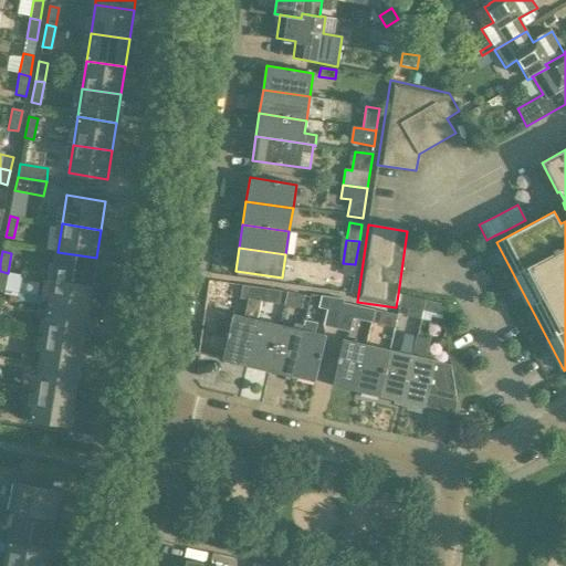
[(53,280),(92,285),(96,258),(58,252),(53,280)]
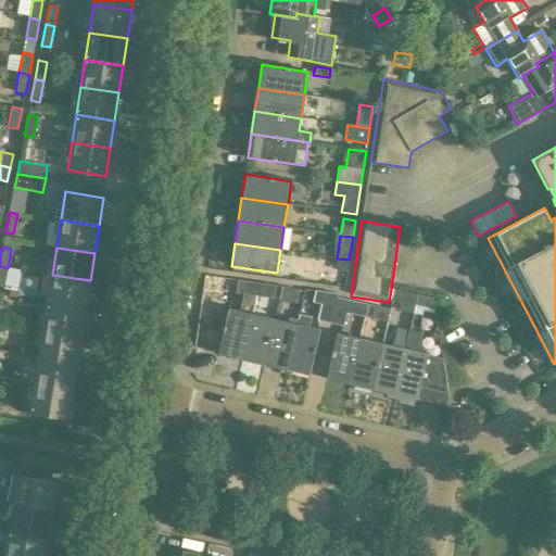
[(335,270),(348,273),(349,260),(337,258),(335,270)]
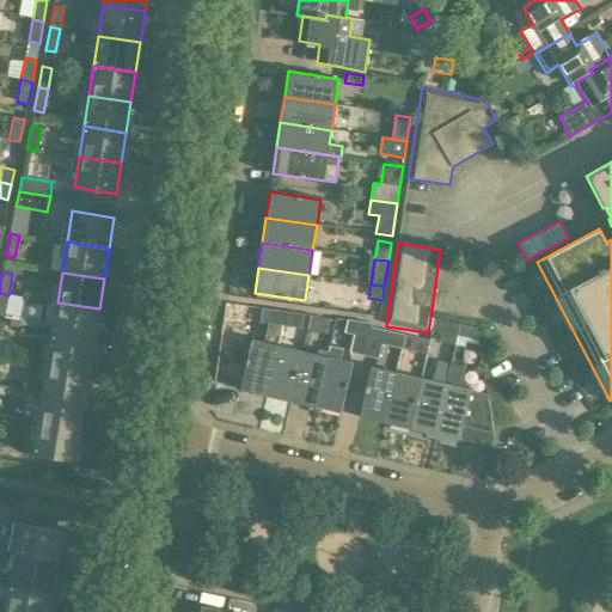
[(53,332),(95,340),(99,308),(57,303),(53,332)]
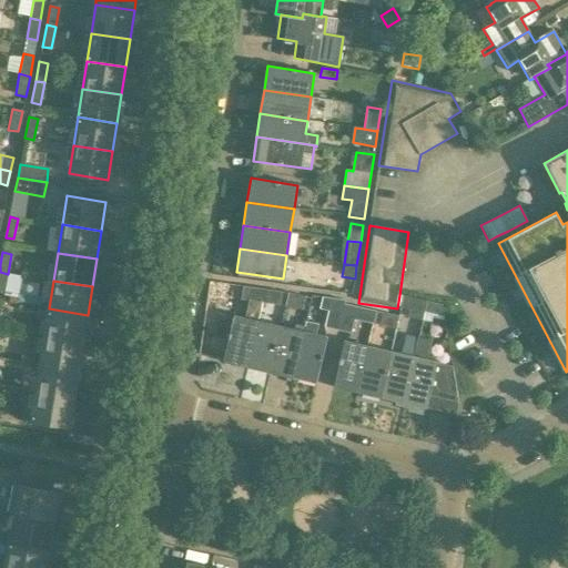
[(246,367),(257,322),(262,302),(265,288),(243,285),(241,298),(249,300),(244,318),(234,316),(223,362),(246,367)]
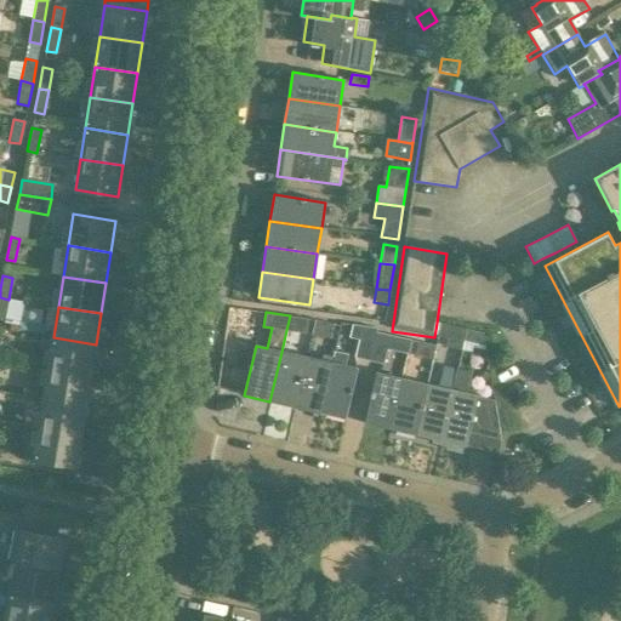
[(290,315),(286,330),(307,334),(309,318),(290,315)]
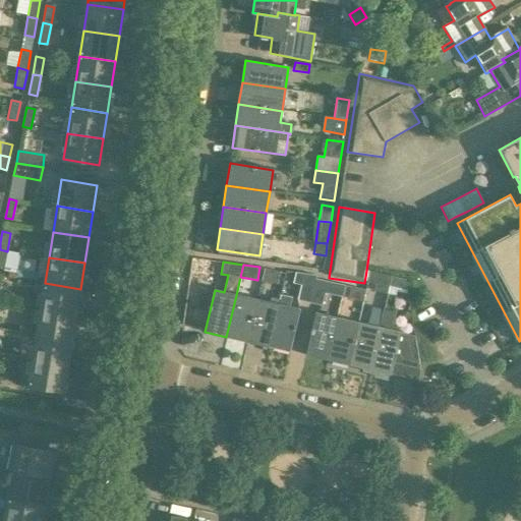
[(280,272),(264,269),(261,281),(277,285),(280,272)]
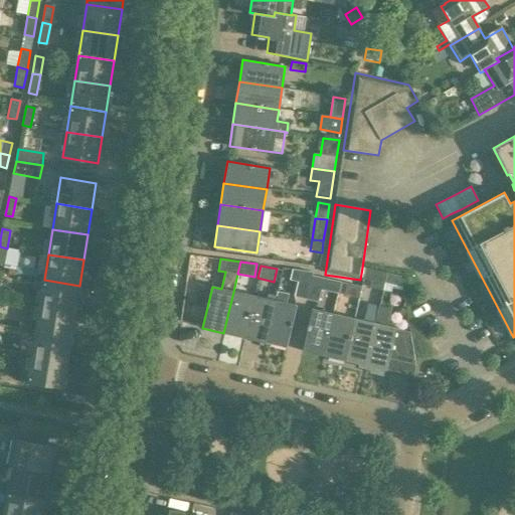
[(366,268),(365,269),(363,279),(371,281),(369,288),(382,291),(384,284),(386,274),(386,273),(366,268)]
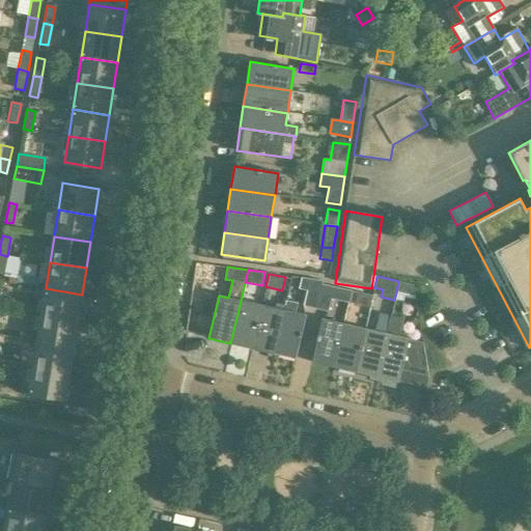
[(322,285),(323,281),(301,278),(298,289),(306,291),(303,307),(315,309),(322,285)]
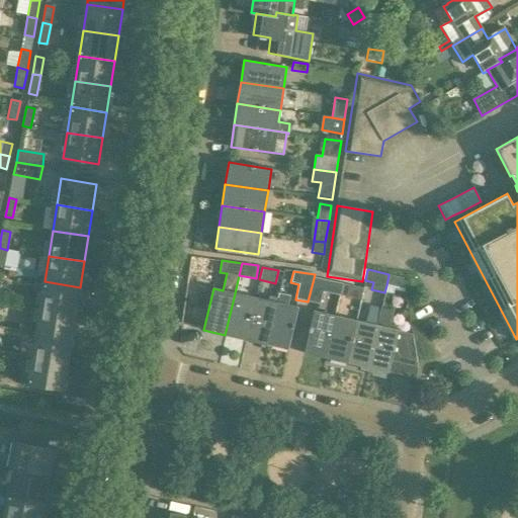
[(386,285),(405,289),(403,278),(389,275),(386,285)]
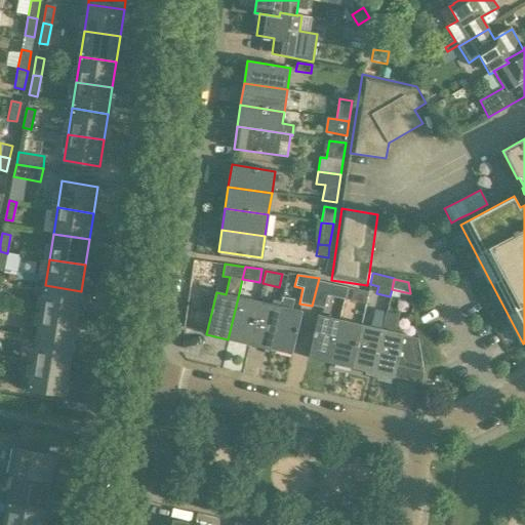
[(324,309),(326,295),(345,299),(348,288),(318,282),(312,306),(324,309)]
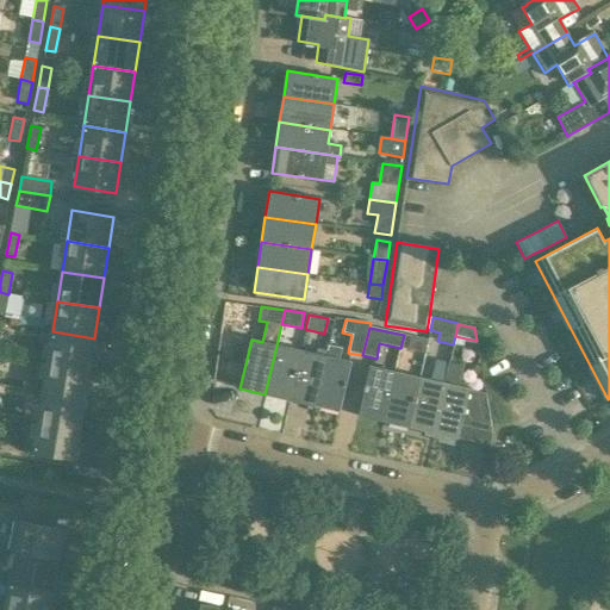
[(48,361),(89,368),(94,338),(53,331),(48,361)]
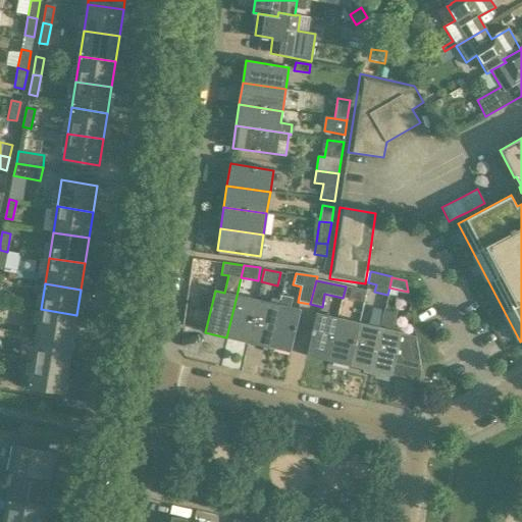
[(363,302),(366,291),(346,286),(343,298),(363,302)]
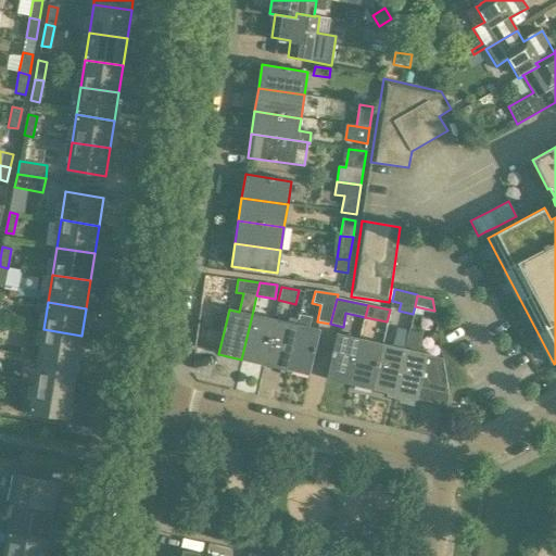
[(264,365),(275,319),(252,315),(241,359),(264,365)]
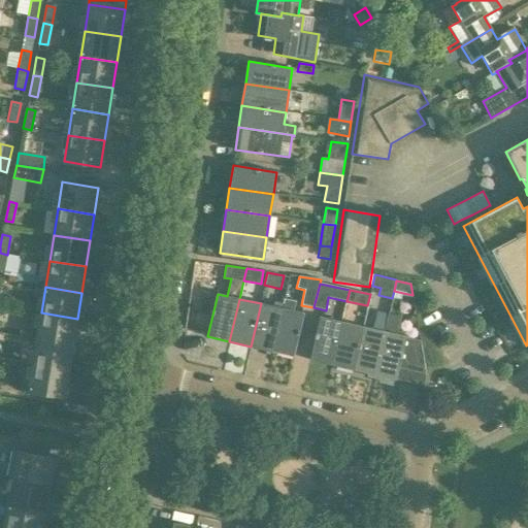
[(304,314),(293,311),(295,302),(284,299),(283,303),(272,352),(294,357),(304,314)]
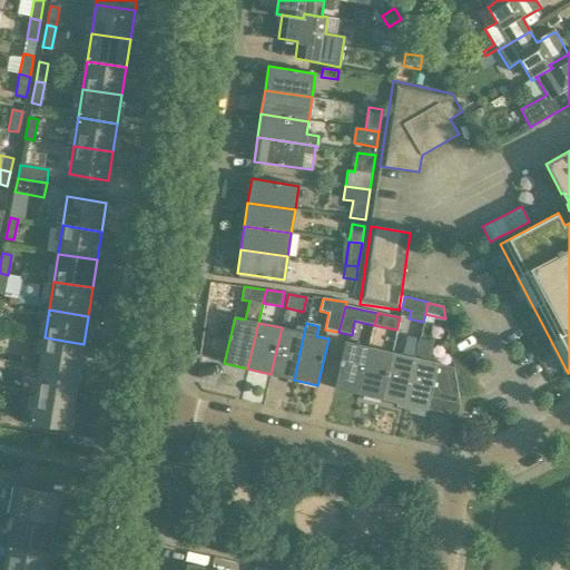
[(282,327),(271,374),(294,380),(305,327),(296,325),(295,331),(282,327)]
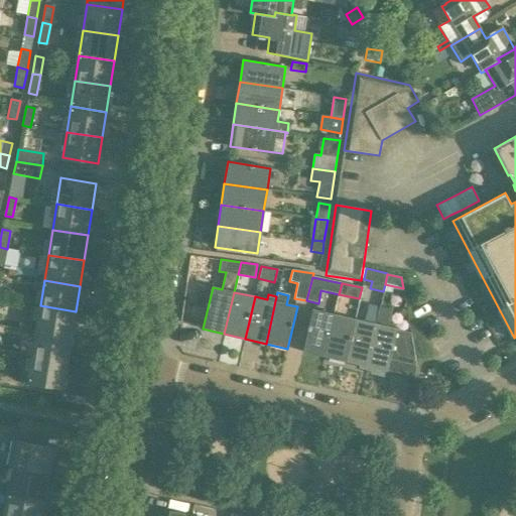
[(36,332),(72,337),(76,311),(40,305),(36,332)]
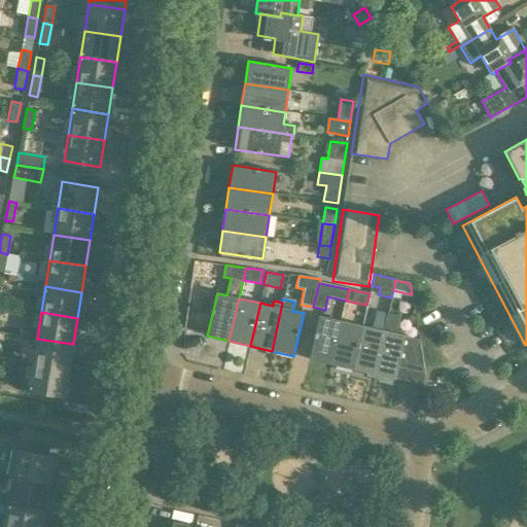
[(395,335),(399,316),(387,314),(385,324),(386,324),(374,375),(380,376),(379,382),(392,385),(393,379),(396,380),(396,379),(423,385),(425,375),(419,341),(407,337),(395,335)]
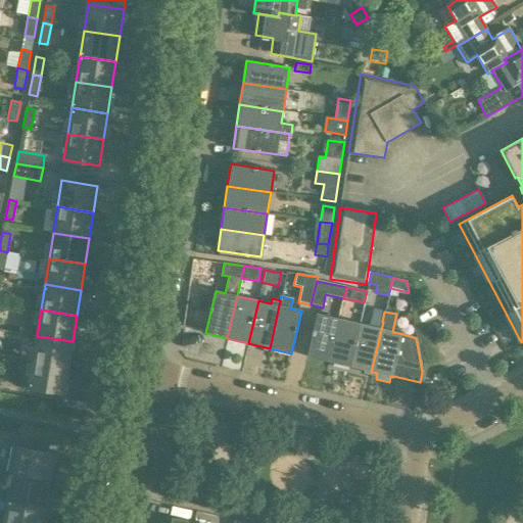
[(329,363),(339,319),(317,315),(307,358),(329,363)]
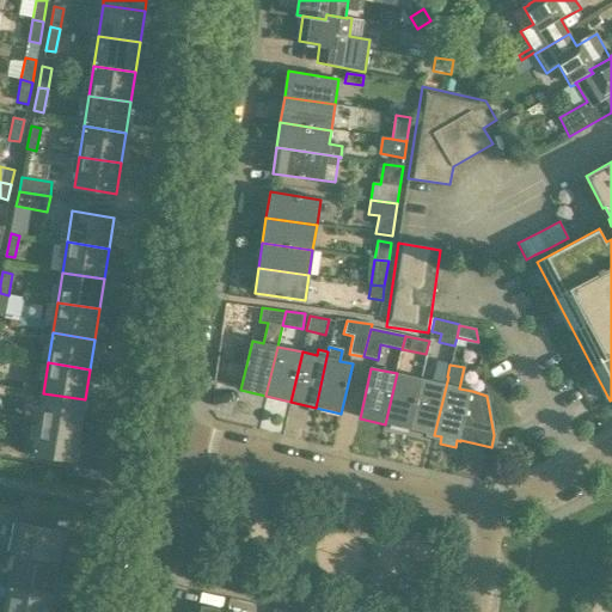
[(410,429),(421,379),(397,373),(385,424),(410,429)]
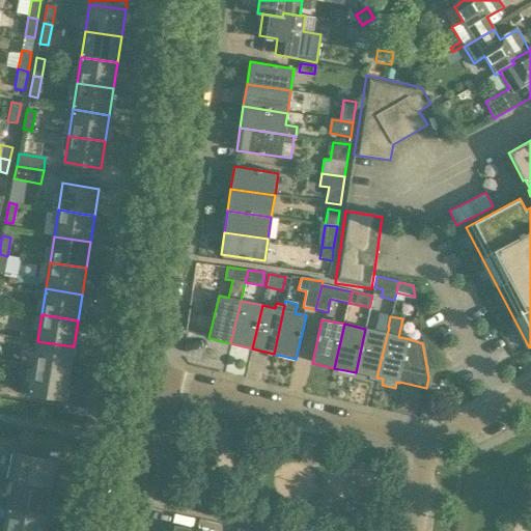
[(365,329),(356,372),(376,378),(389,327),(388,327),(376,325),(374,331),(365,329)]
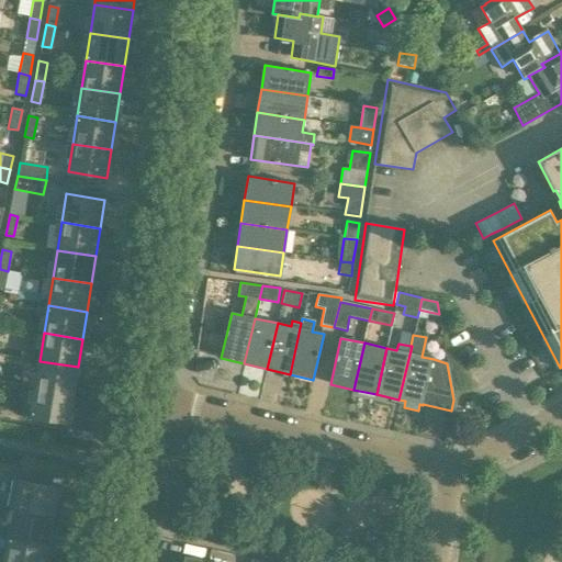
[(35,389),(74,394),(78,367),(40,361),(35,389)]
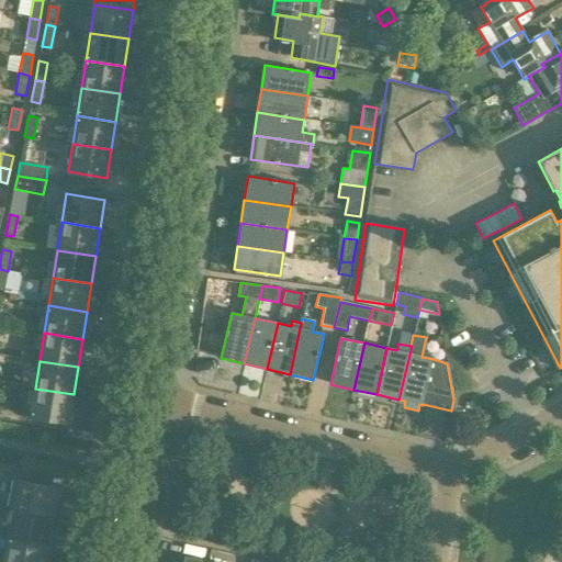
[(74,394),(35,389),(31,417),(69,423),(74,394)]
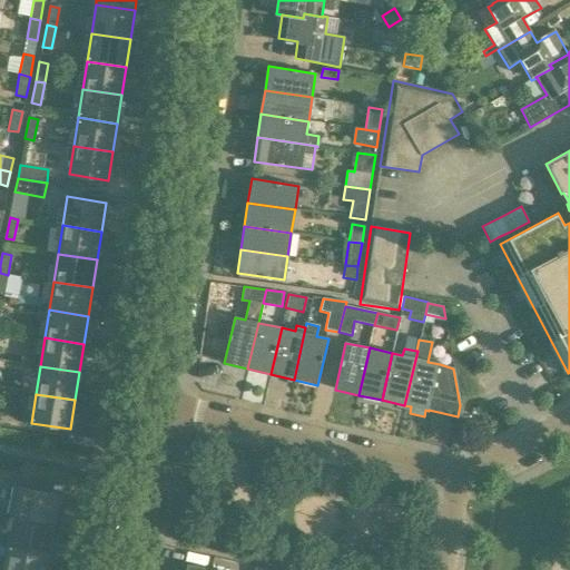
[(16,516),(55,523),(60,495),(13,485),(7,514),(16,516)]
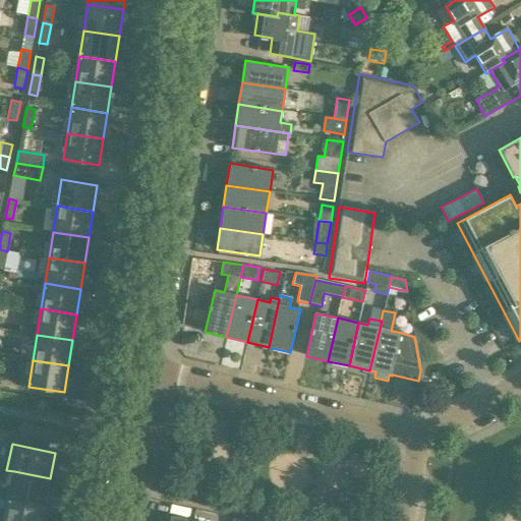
[(50,478),(14,471),(9,497),(44,504),(50,478)]
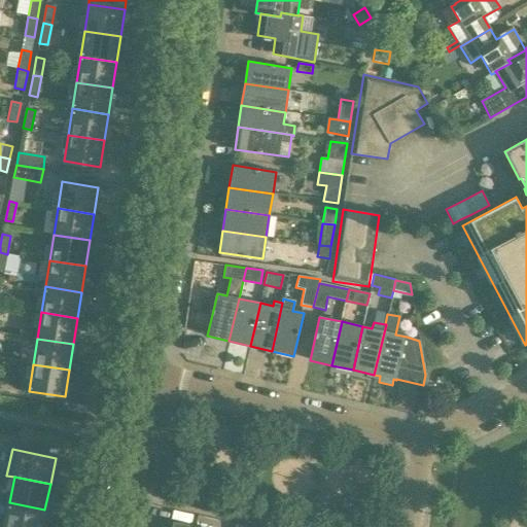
[(3,526),(40,526),(44,510),(9,502),(3,526)]
